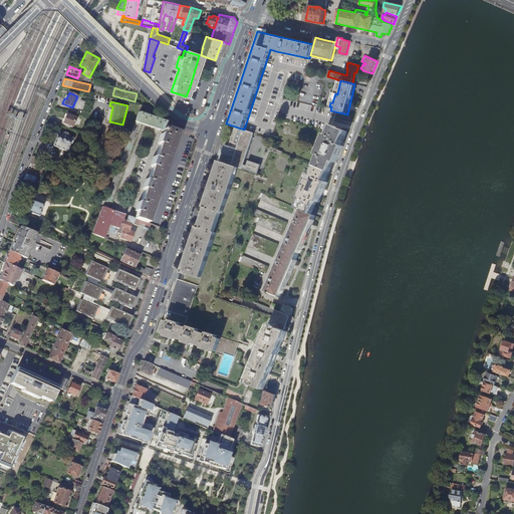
[(136,216),(135,218),(147,222),(149,223),(149,220),(150,220),(171,154),(179,132),(166,127),(168,121),(162,119),(159,117),(158,118),(148,115),(148,114),(144,112),(144,113),(139,111),(133,127),(132,129),(105,201),(97,198),(94,204),(101,207),(109,210),(143,123),(164,131),(163,135),(161,134),(158,143),(160,144),(156,157),(154,157),(151,166),(153,166),(148,180),(146,179),(143,188),(145,189),(141,202),(139,202),(136,211),(138,211),(136,216)]
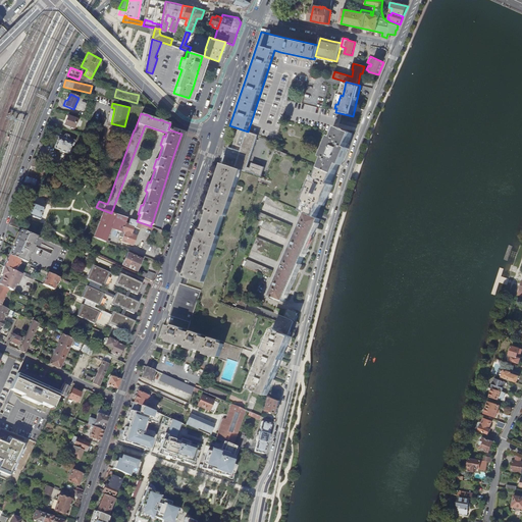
[(63,124),(73,128),(77,119),(66,115),(63,124)]
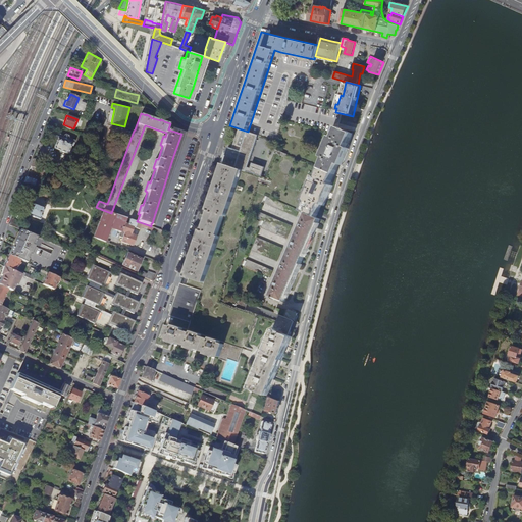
[(324,158),(321,168),(337,175),(342,165),(344,166),(351,149),(349,148),(355,135),(348,132),(348,131),(346,129),(346,131),(337,127),(333,138),(331,137),(322,157),(324,158)]
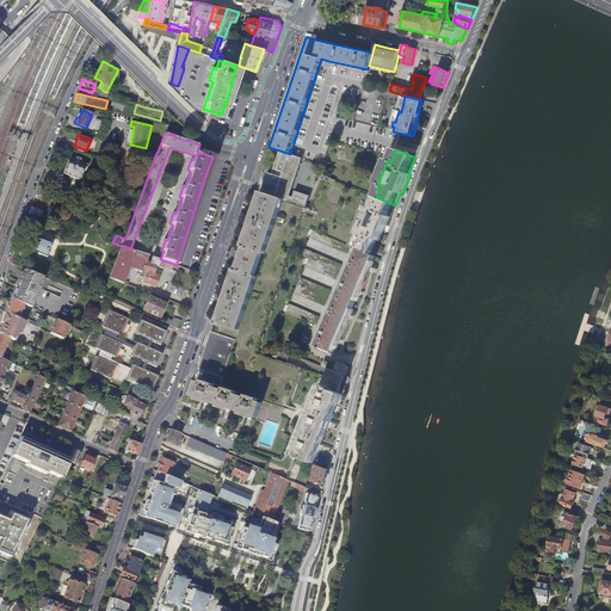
[(267,173),(260,192),(276,197),(283,199),(284,199),(288,201),(289,196),(302,159),(290,154),(279,150),(272,174),(267,173)]
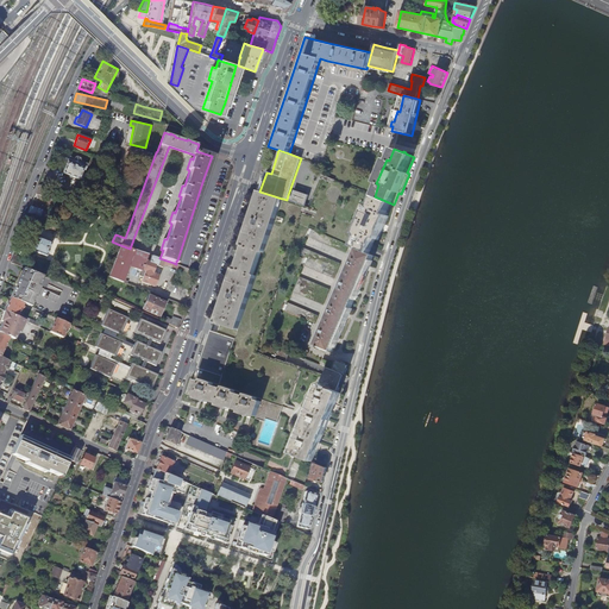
[(70,176),(80,180),(83,169),(85,169),(87,164),(81,161),(80,158),(77,157),(74,158),(67,156),(64,161),(67,162),(63,173),(70,176)]
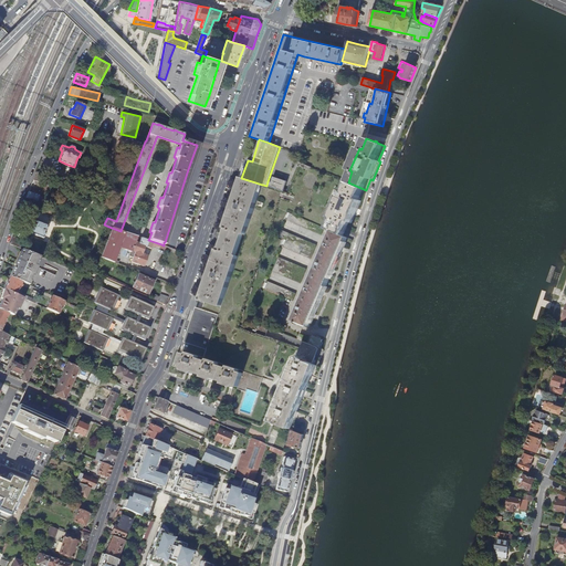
[(44,174),(37,170),(33,180),(41,182),(44,174)]
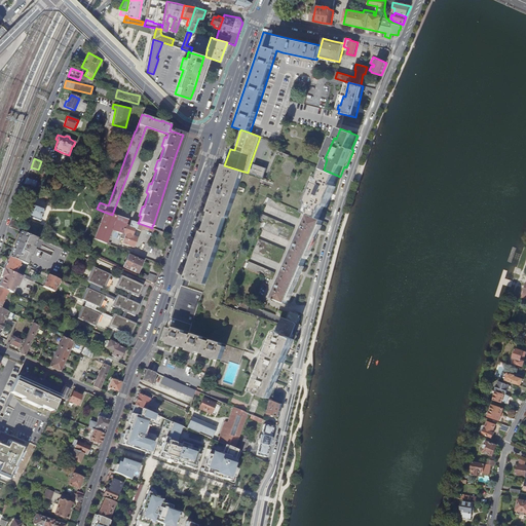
[(249,168),(248,173),(264,179),(267,170),(255,164),(253,170),(249,168)]
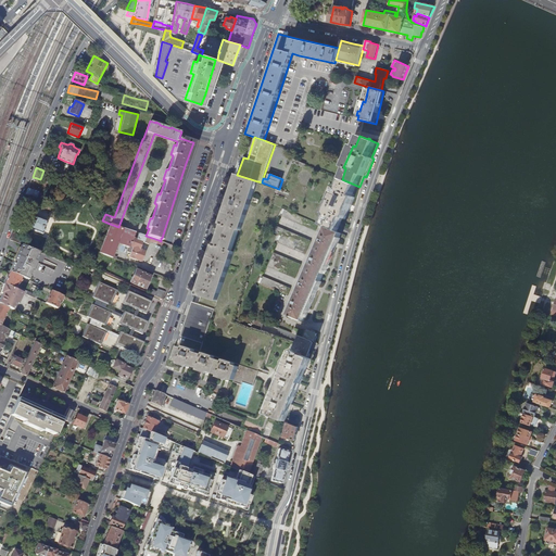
[(234,383),(242,386),(242,383),(253,387),(254,387),(258,373),(240,366),(239,368),(235,366),(236,364),(225,361),(224,363),(215,359),(215,357),(205,353),(204,355),(196,353),(196,350),(201,352),(235,252),(231,251),(239,230),(241,230),(257,181),(251,179),(237,175),(220,224),(223,225),(215,245),(214,245),(197,294),(201,297),(199,304),(200,305),(189,339),(188,339),(185,349),(180,348),(175,361),(180,362),(179,365),(190,368),(190,366),(200,369),(199,371),(210,376),(211,374),(219,377),(219,378),(229,382),(230,380),(235,382),(234,383)]
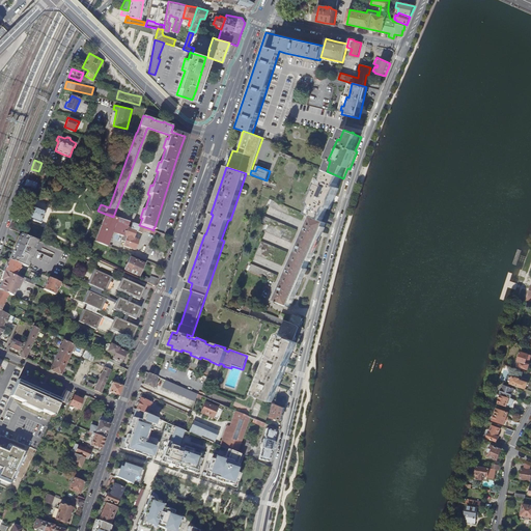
[(312,205),(307,216),(312,218),(325,223),(329,210),(332,211),(341,189),(339,188),(343,178),(327,171),(322,182),(312,178),(306,194),(312,197),(309,204),(312,205)]
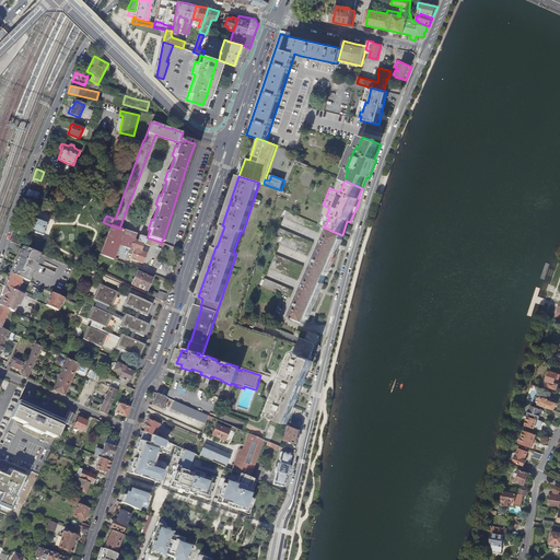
[(39,195),(28,190),(26,197),(37,200),(39,195)]
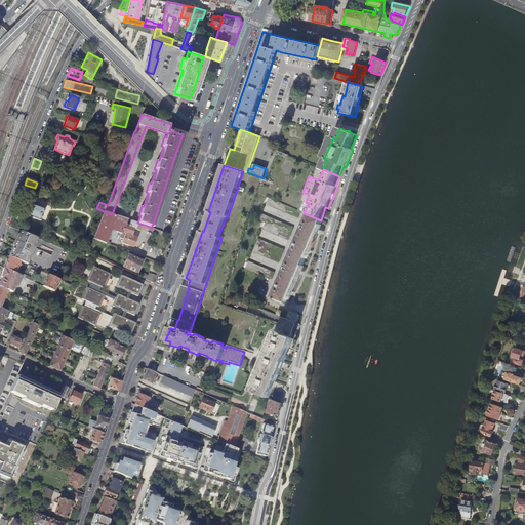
[(298,217),(300,211),(269,198),(267,204),(298,217)]
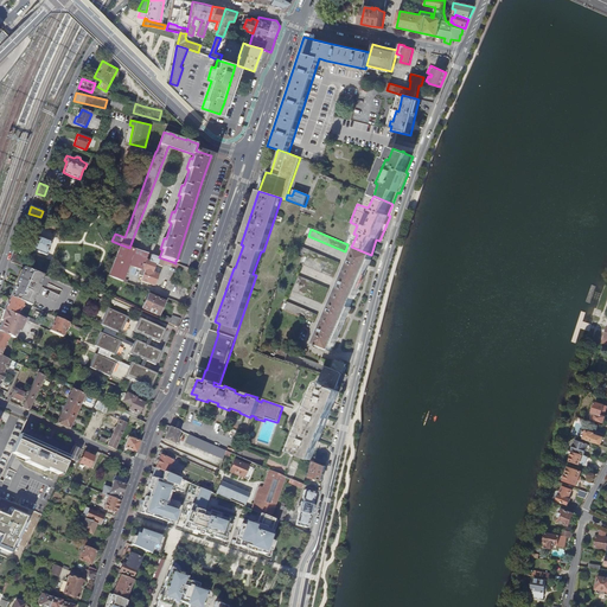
[(32,250),(46,256),(52,241),(38,236),(36,236),(34,242),(32,249),(32,250)]
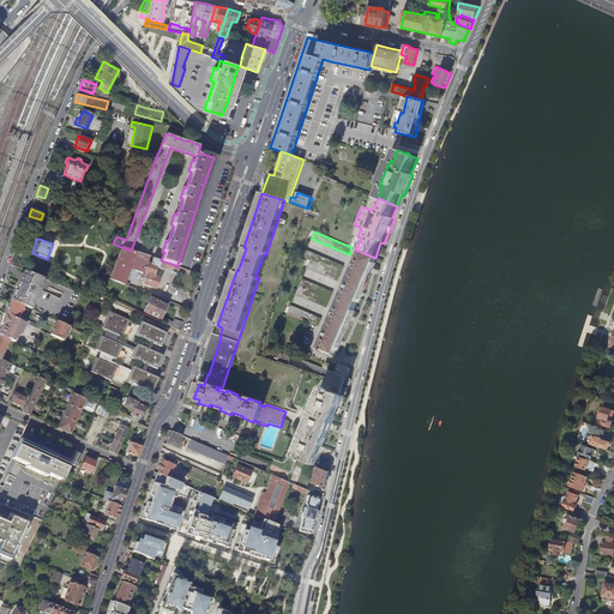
[(131,251),(121,247),(109,280),(124,286),(131,268),(143,272),(143,274),(146,276),(143,284),(156,289),(161,278),(154,275),(157,266),(164,269),(167,266),(174,269),(175,265),(161,260),(131,251)]
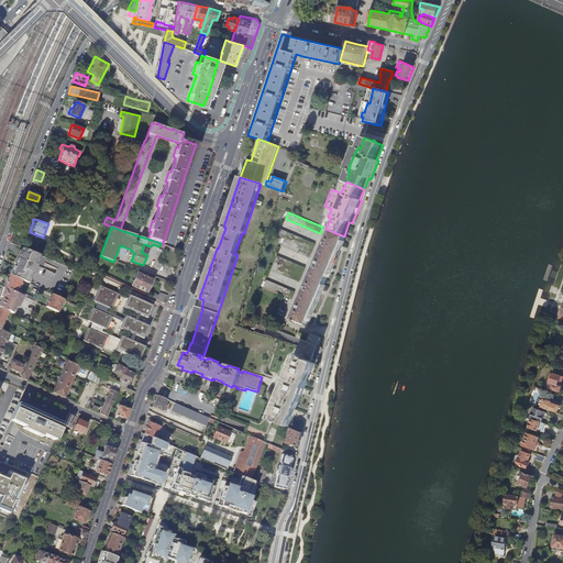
[(316,244),(282,229),(278,236),(285,239),(282,245),(310,257),(316,244)]
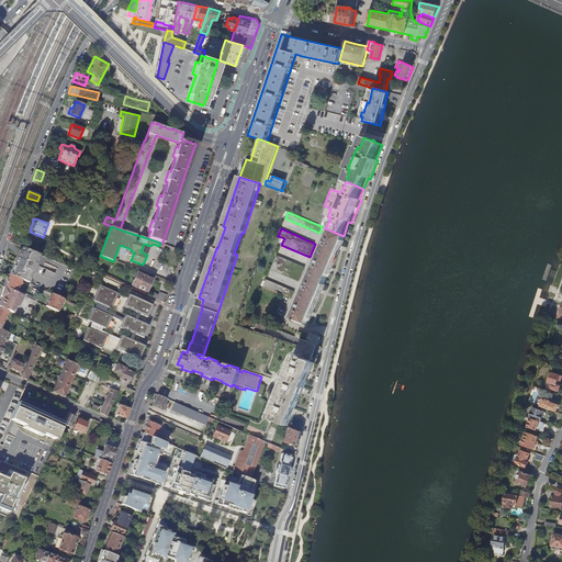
[(307,329),(348,237),(344,236),(330,231),(292,323),(307,329)]
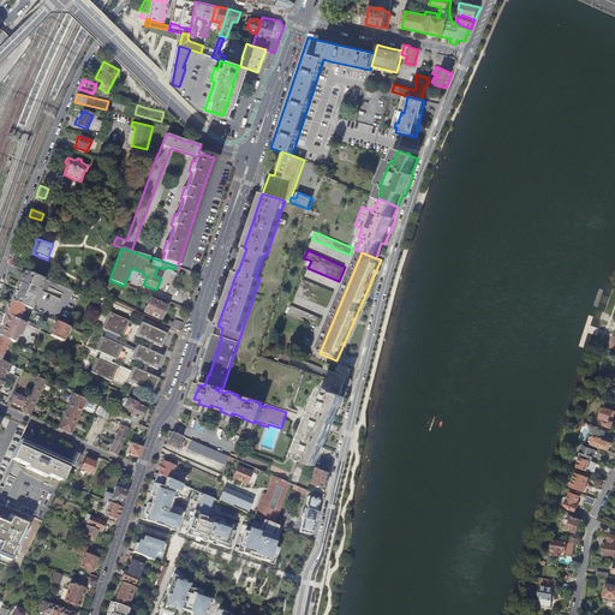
[(24,262),(13,257),(11,266),(22,269),(24,262)]
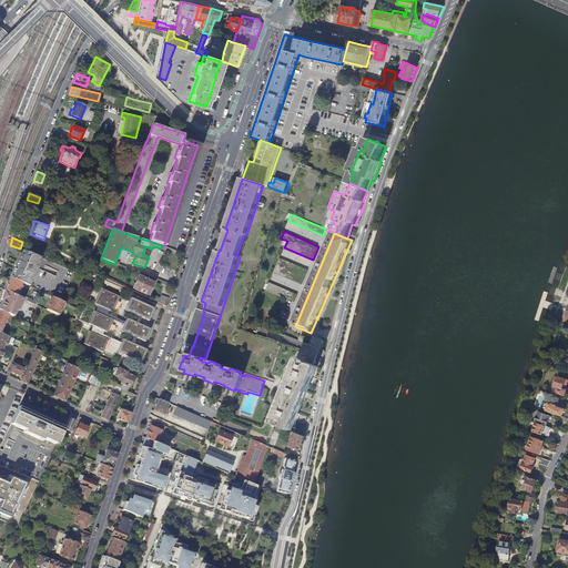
[(22,251),(21,254),(38,262),(40,257),(22,251)]
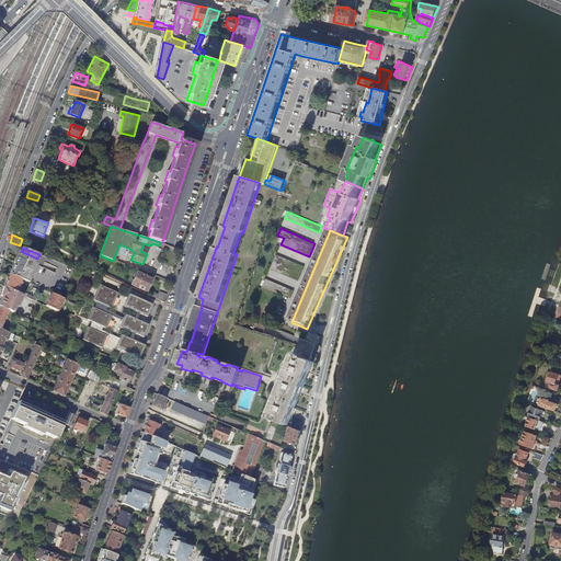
[(33,268),(37,259),(21,251),(19,255),(34,263),(32,268),(33,268)]
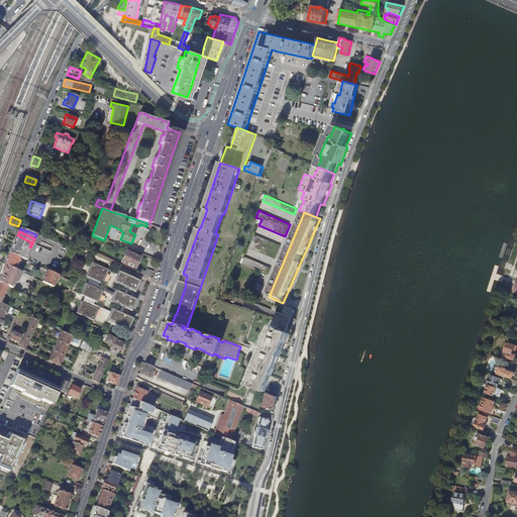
[(17,235),(14,240),(29,247),(31,242),(17,235)]
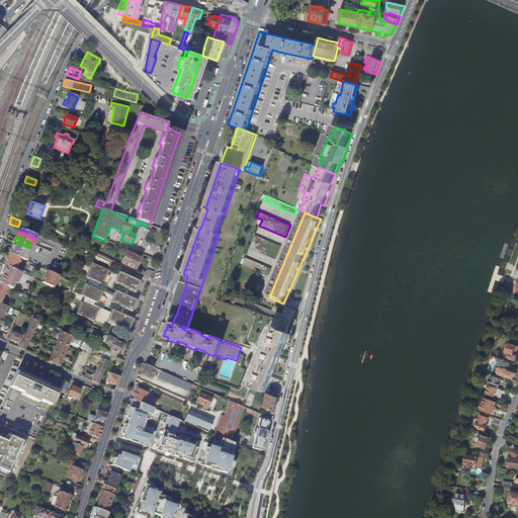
[(281,247),(255,236),(250,249),(275,259),(281,247)]
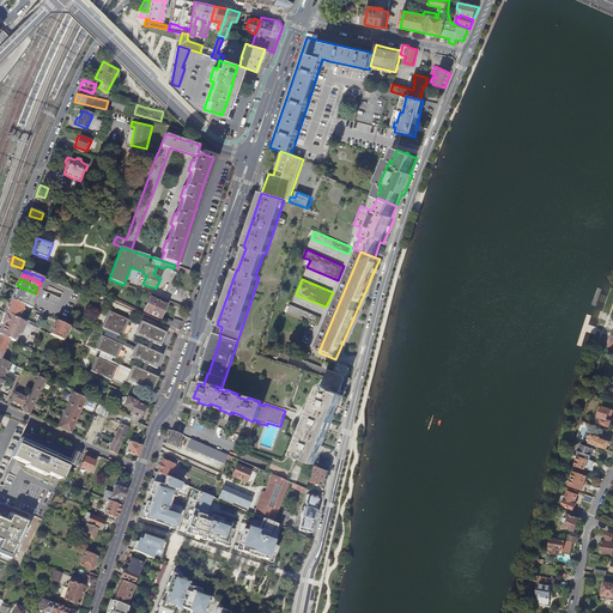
[(30,308),(35,296),(34,295),(35,293),(17,285),(11,299),(23,305),(30,308)]
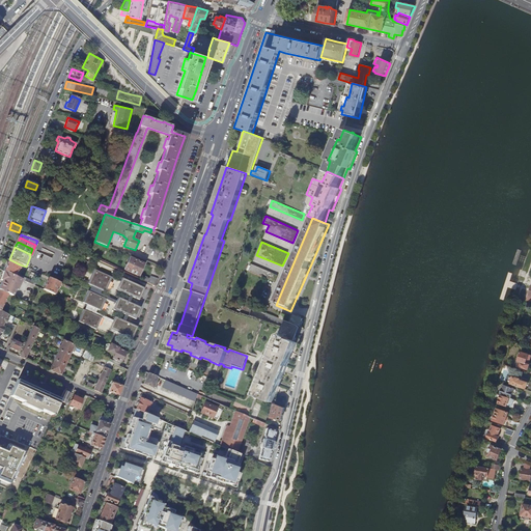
[(124,270),(139,276),(144,263),(130,257),(124,270)]
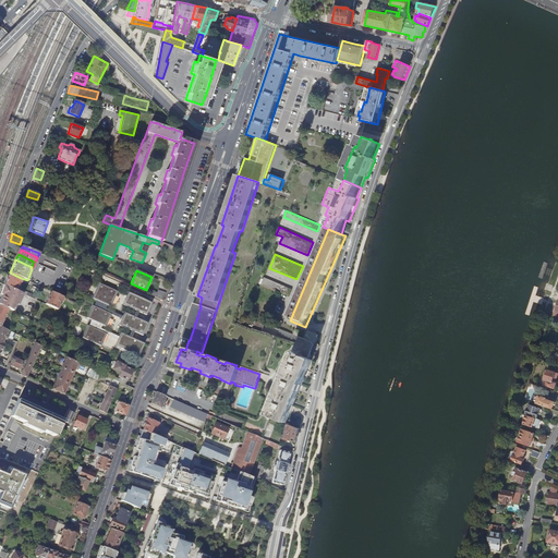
[(3,284),(23,293),(34,299),(35,296),(25,292),(16,288),(19,282),(21,283),(21,281),(20,281),(21,278),(10,273),(9,273),(3,284)]
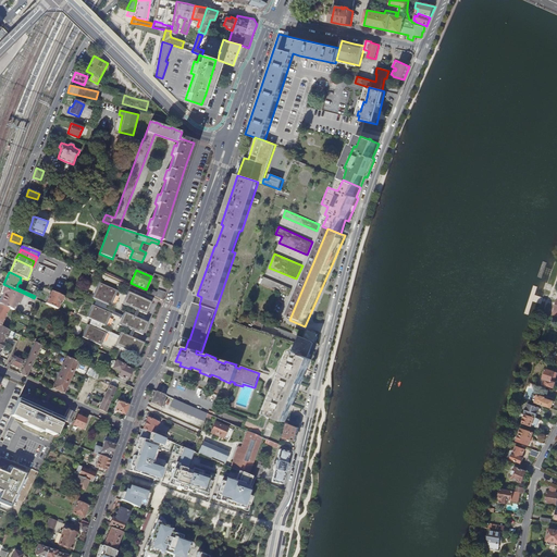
[(292,289),(264,277),(261,284),(288,296),(292,289)]
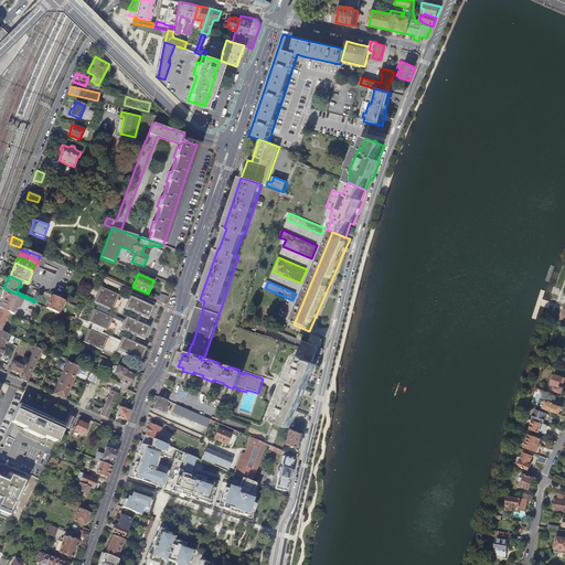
[(119,295),(100,286),(94,301),(98,304),(95,309),(94,309),(88,321),(93,323),(91,329),(88,329),(83,341),(103,350),(108,338),(119,343),(120,340),(102,332),(104,328),(108,330),(113,318),(124,322),(120,329),(132,334),(136,336),(145,340),(150,327),(138,321),(140,316),(148,319),(153,307),(130,296),(125,308),(138,315),(136,320),(126,316),(125,320),(107,312),(109,308),(113,310),(119,295)]
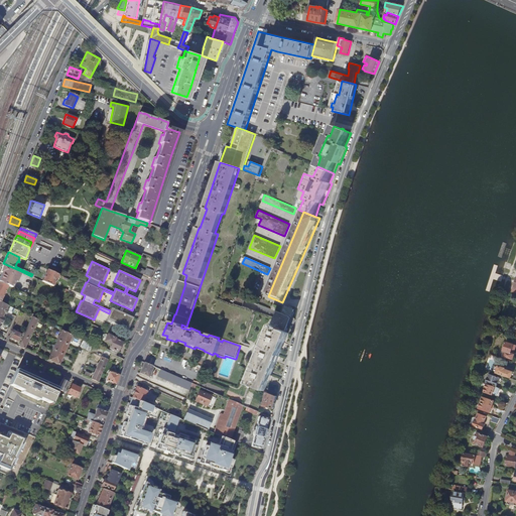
[(21,271),(3,263),(0,272),(2,272),(0,275),(0,282),(2,283),(8,286),(12,287),(15,281),(16,282),(21,271)]
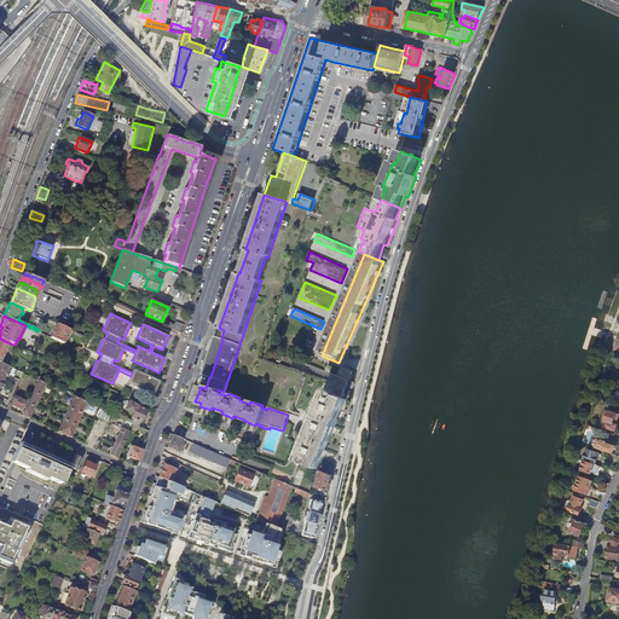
[(169,322),(167,327),(181,334),(185,325),(175,322),(174,324),(169,322)]
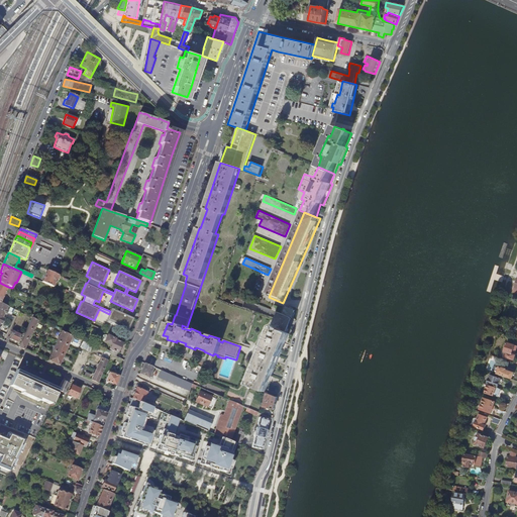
[(47,270),(41,282),(53,287),(57,280),(58,280),(59,279),(57,278),(58,275),(47,270)]
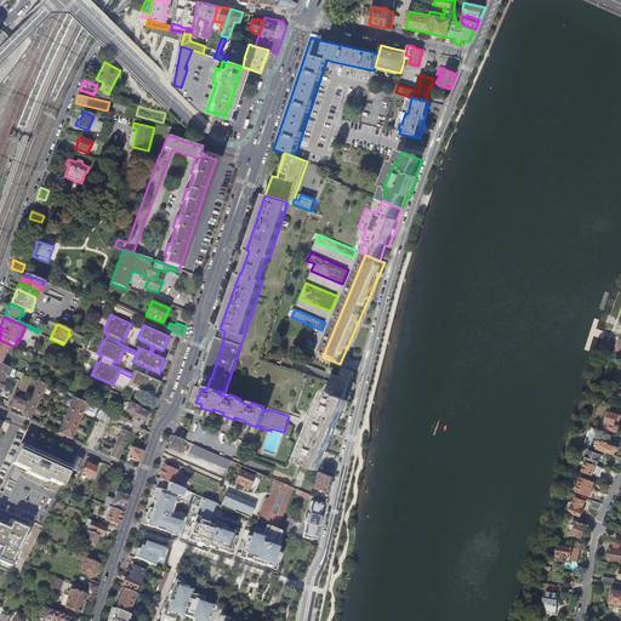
[(206,377),(210,379),(211,379),(223,341),(222,340),(218,339),(206,377)]
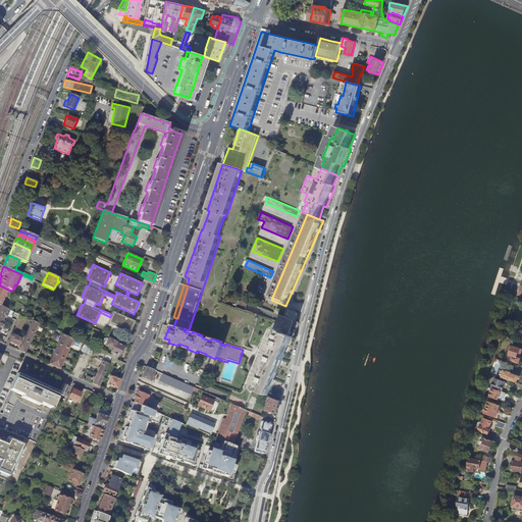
[(113,311),(111,314),(110,317),(108,322),(129,332),(135,321),(122,315),(125,310),(122,309),(120,314),(113,311)]
